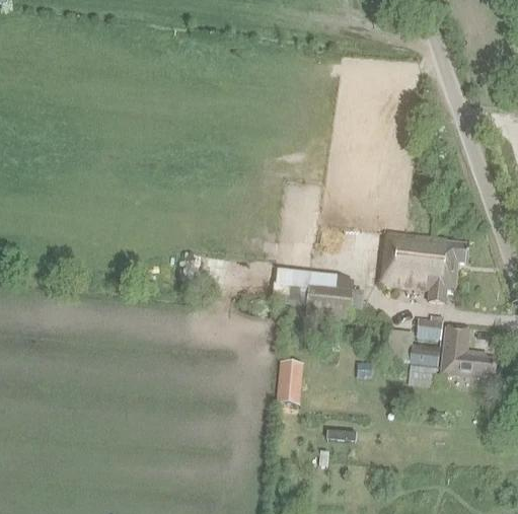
[(445,237),(387,230),(385,249),(383,248),(379,284),(429,290),(428,300),(445,302),(447,289),(455,289),(458,262),(466,263),(468,244),(445,241),(445,237)]
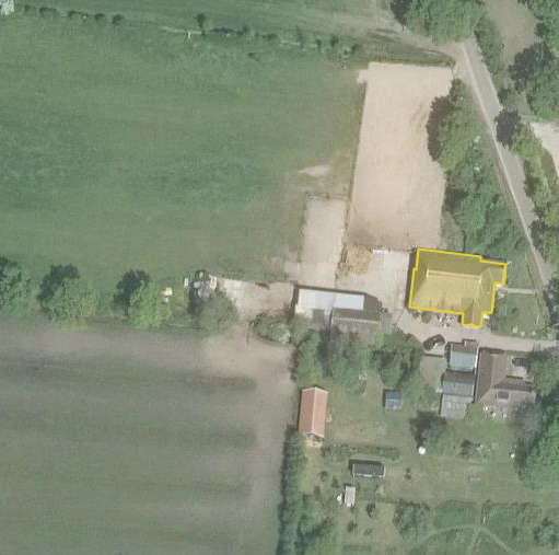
[(292,325),(329,330),(328,339),(377,345),(379,333),(391,334),(392,316),(381,315),(382,312),(362,310),(363,296),(318,290),(317,302),(295,299),(292,325)]
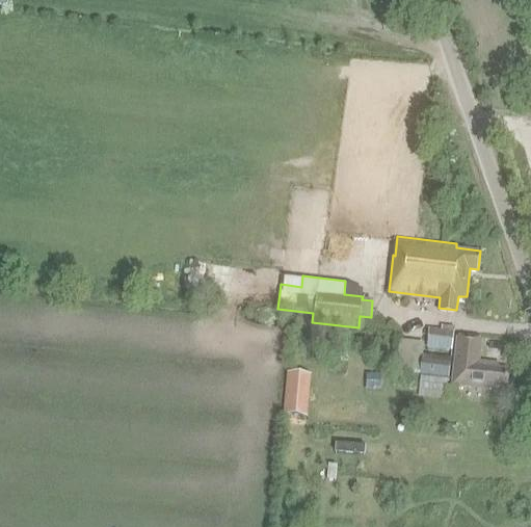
[(426,351),(451,354),(454,327),(429,325),(426,344),(426,351)]
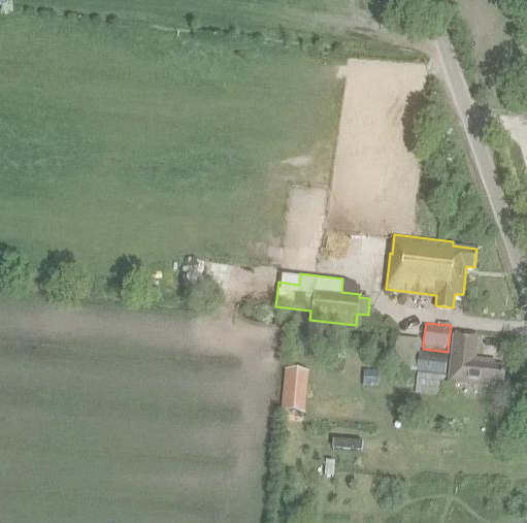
[(480,332),(456,329),(450,379),(486,383),(487,381),(503,383),(505,364),(496,363),(497,358),(473,355),(473,351),(478,351),(480,332)]
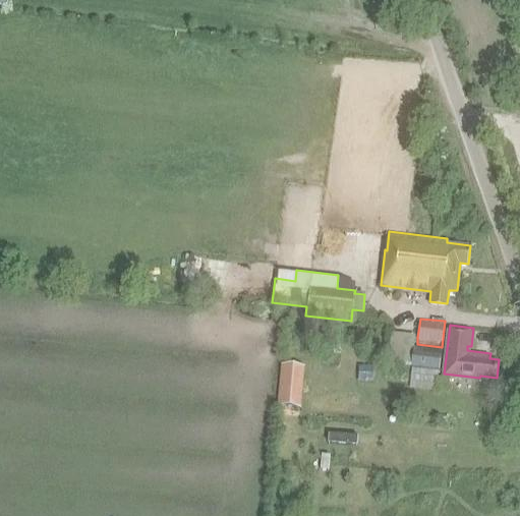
[(414,361),(441,365),(442,365),(444,347),(442,347),(417,344),(416,343),(416,344),(414,344),(412,361),(414,361)]
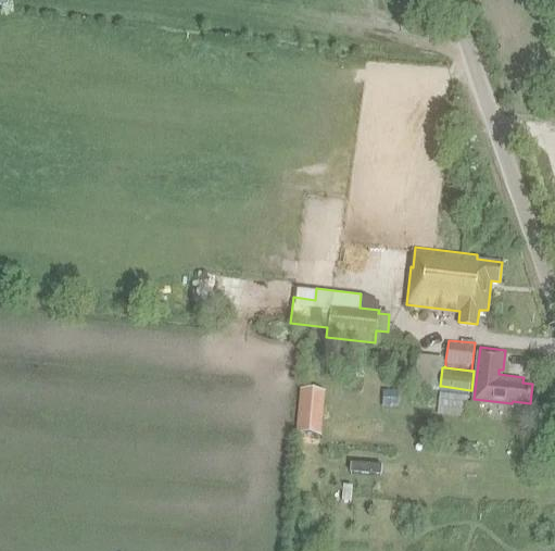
[(441,387),(439,405),(438,412),(465,415),(466,409),(468,409),(470,390),(442,386),(442,387),(441,387)]
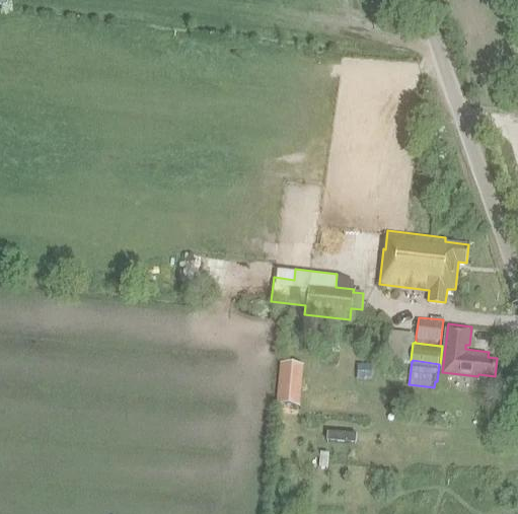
[(303,362),(280,361),(277,401),(299,402),(303,362)]
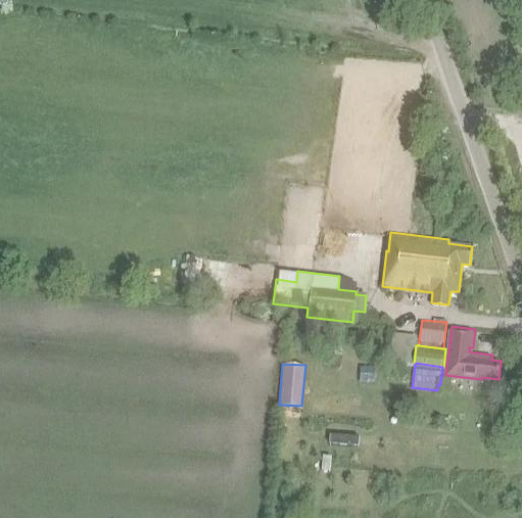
[(330,430),(329,438),(357,442),(358,434),(330,430)]
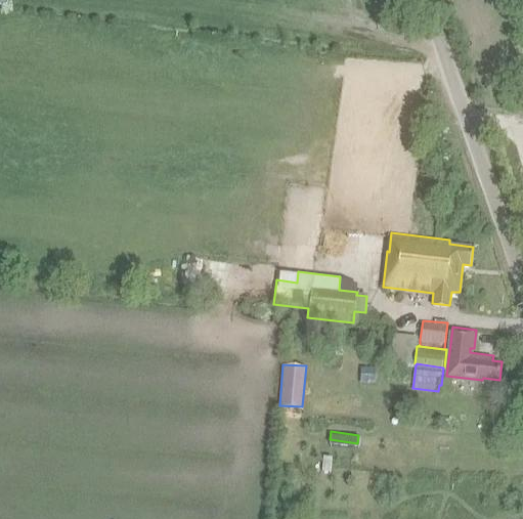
[(332,455),(323,455),(322,470),(331,470),(332,455)]
